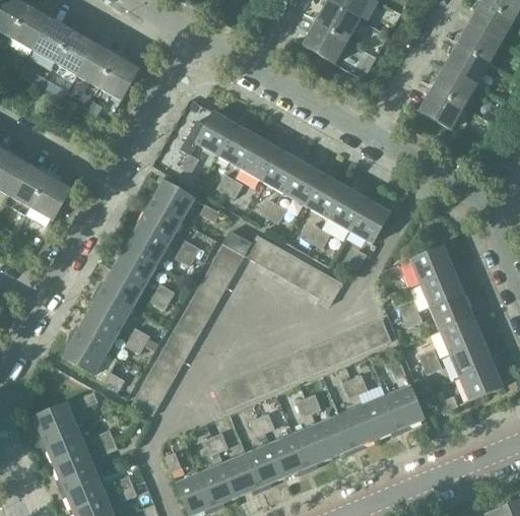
[(28,5),(19,0),(2,0),(0,4),(0,30),(10,38),(28,5)]
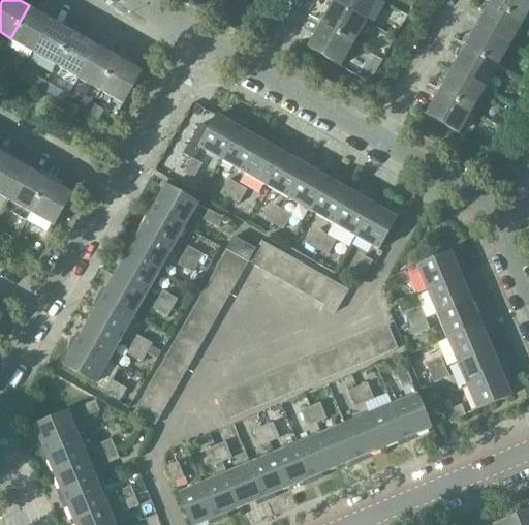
[(366,19),(333,0),(320,23),(352,41),(366,19)]
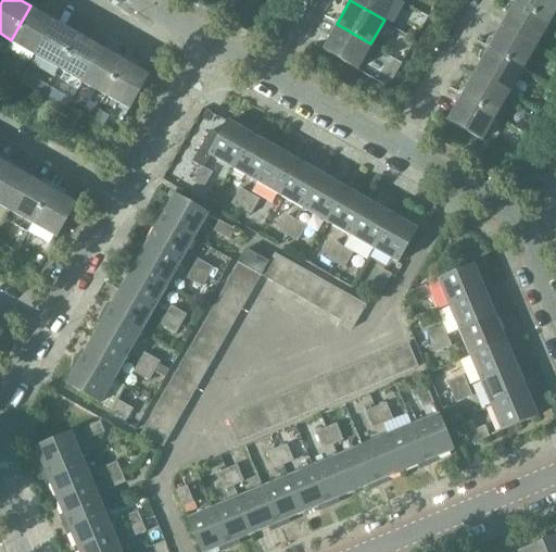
[(350,0),(384,20),(395,0),(350,0)]
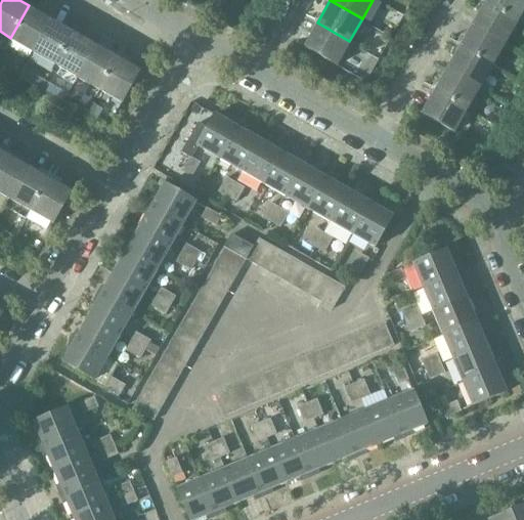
[(486,0),(485,1),(517,19),(523,7),(523,0),(486,0)]
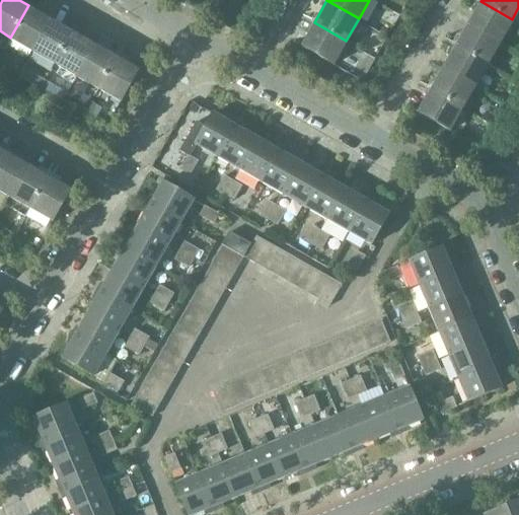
[(480,1),(468,23),(500,41),(512,19),(480,1)]
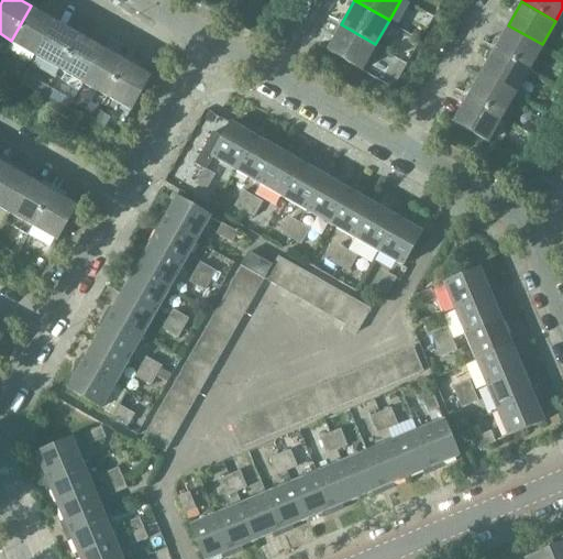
[(55,20),(31,6),(11,41),(35,54),(55,20)]
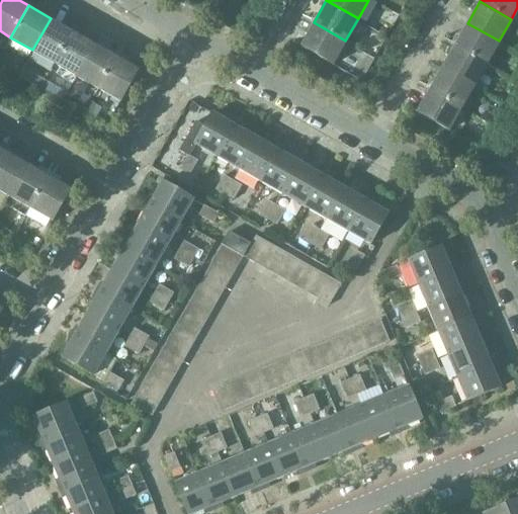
[(55,62),(73,30),(51,18),(32,50),(55,62)]
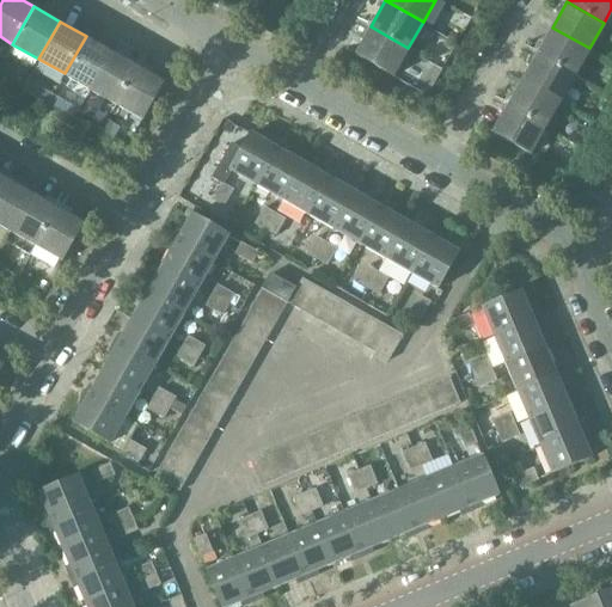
[(408,48),(371,26),(355,53),(393,74),(408,48)]
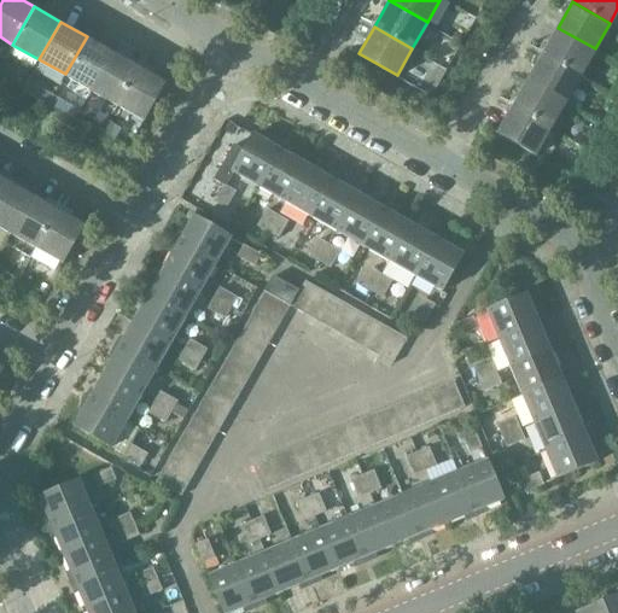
[(558,28),(543,53),(581,75),(595,48),(558,28)]
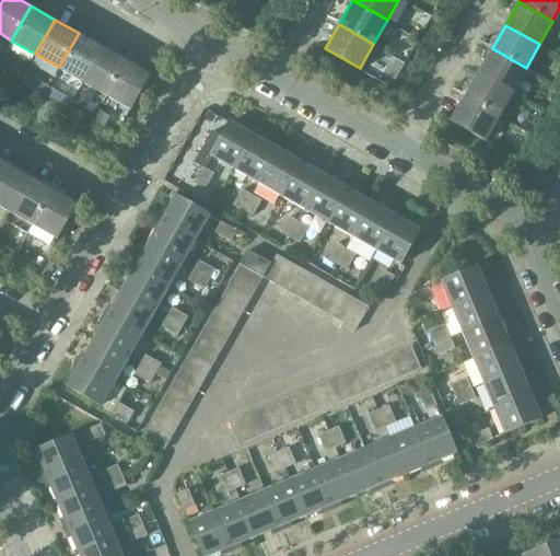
[(102,46),(79,33),(59,67),(83,81),(102,46)]
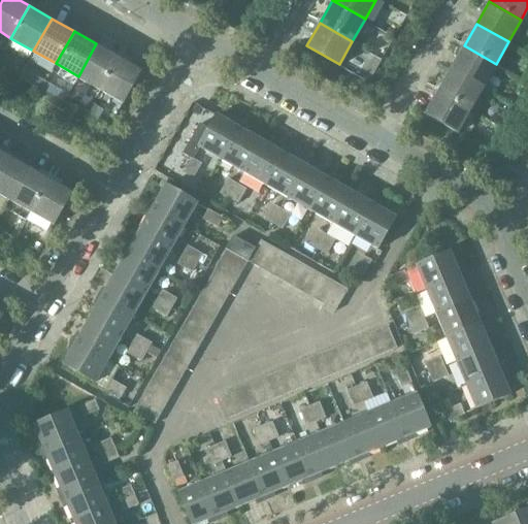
[(119,57),(96,43),(78,76),(100,89),(119,57)]
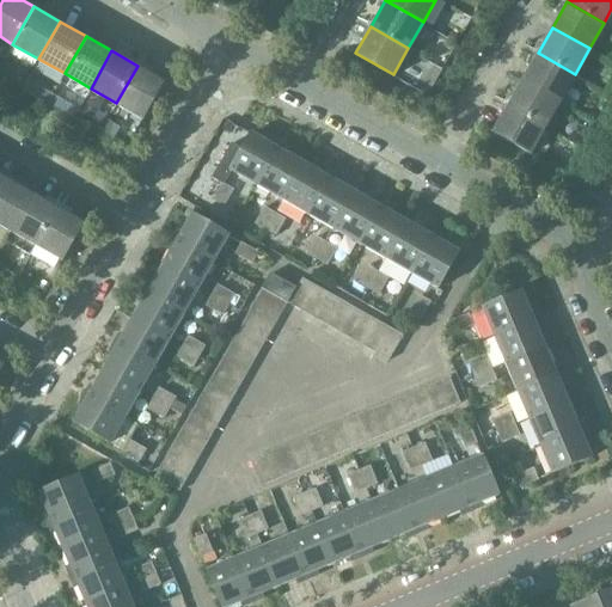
[(538,53),(522,79),(561,99),(575,74),(538,53)]
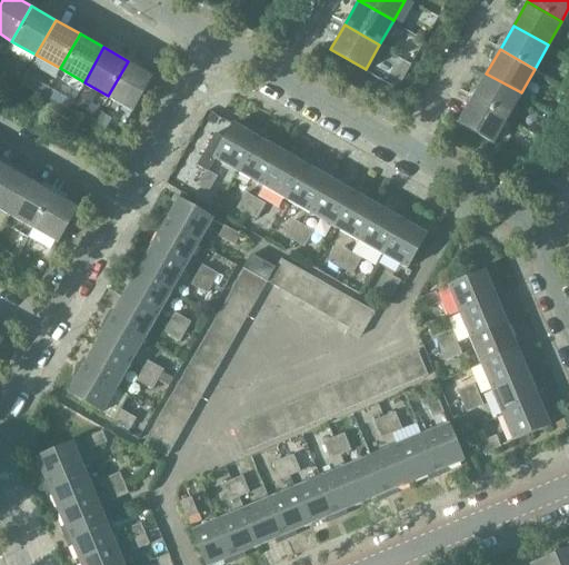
[(108,96),(132,109),(152,75),(128,61),(108,96)]
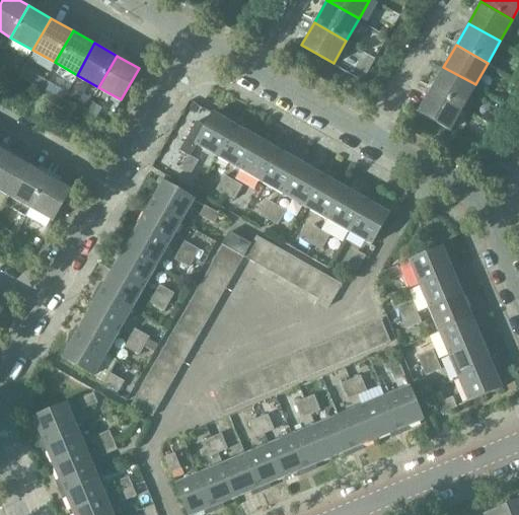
[(443,67),(431,88),(462,106),(475,84),(443,67)]
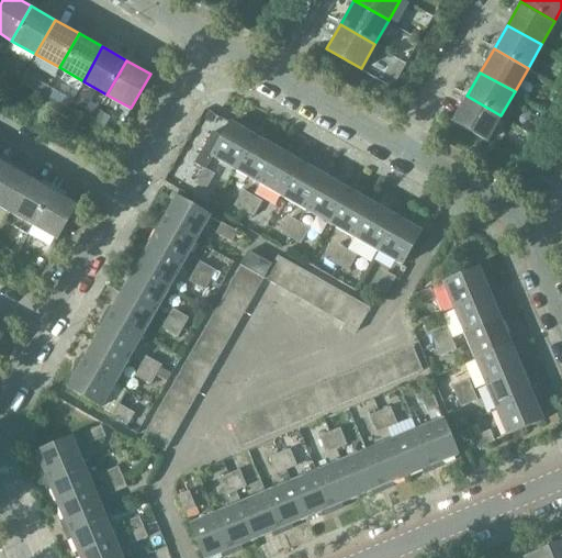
[(501,115),(467,96),(452,121),(487,140),(501,115)]
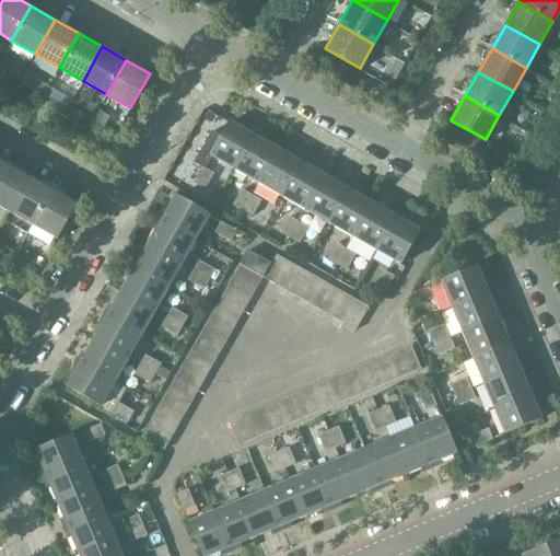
[(234,168),(254,134),(230,119),(222,134),(212,128),(194,161),(203,166),(203,165),(210,154),(234,168)]
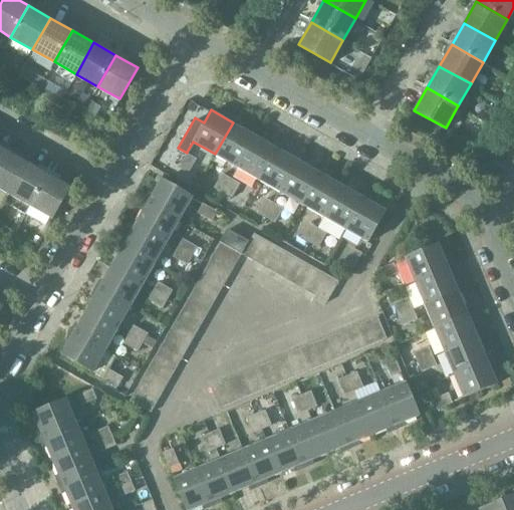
[(215,154),(237,167),(255,135),(233,122),(215,154)]
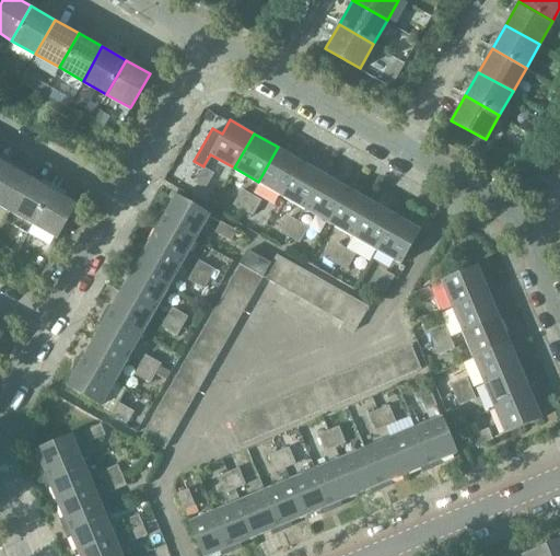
[(278,147),(258,182),(282,195),(301,160),(278,147)]
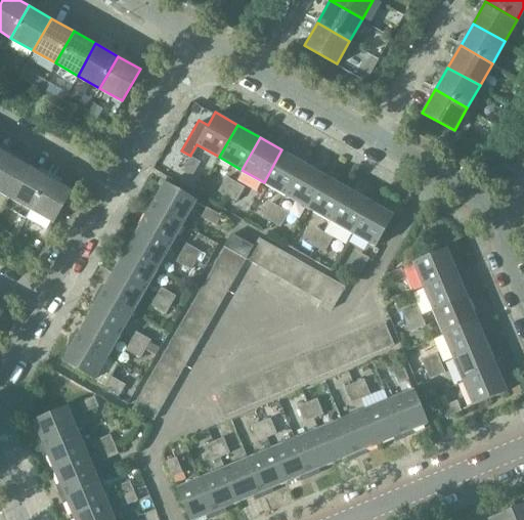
[(264,182),(286,195),(304,163),(281,149),(264,182)]
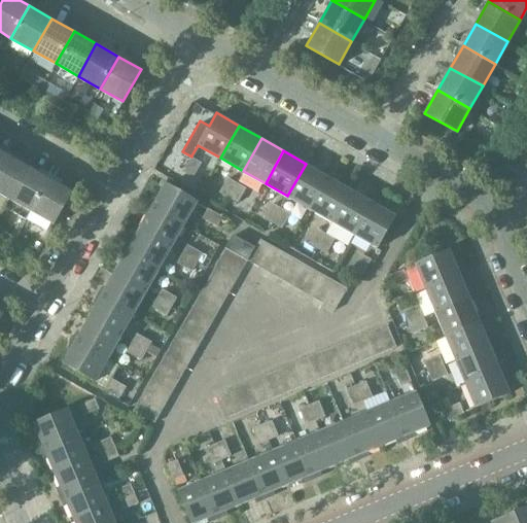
[(27,166),(4,152),(0,161),(0,193),(8,198),(27,166)]
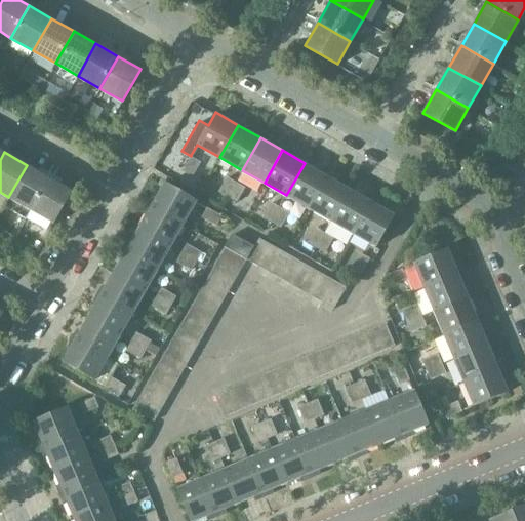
[(183,169),(192,174),(200,160),(191,155),(191,156),(183,169)]
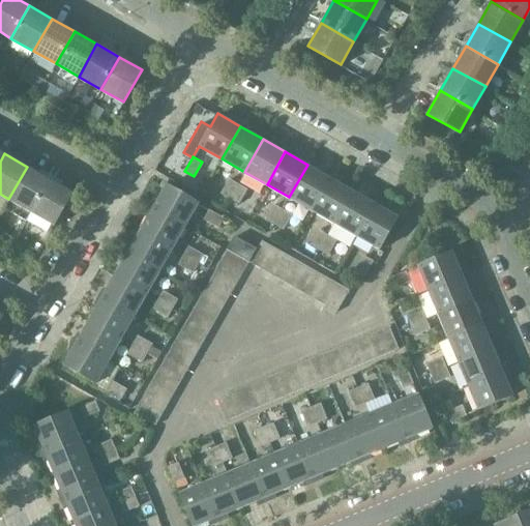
[(289,197),(312,209),(330,177),(307,165),(289,197)]
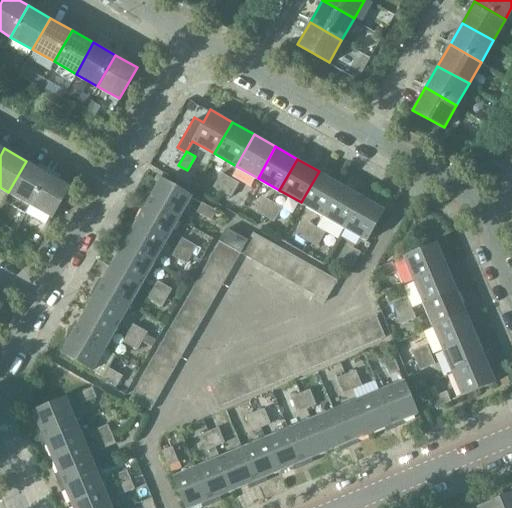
[(30,204),(48,173),(26,161),(8,192),(30,204)]
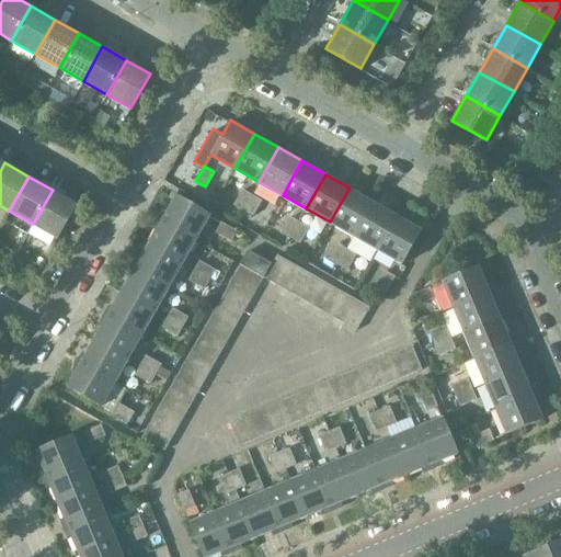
[(235,203),(243,208),(252,193),(242,188),(235,203)]
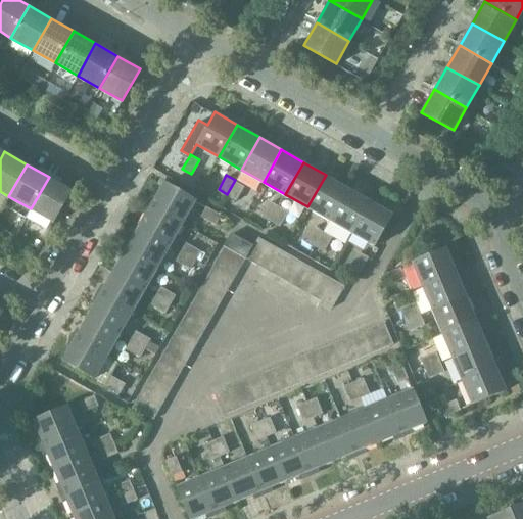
[(307,206),(329,220),(347,187),(326,175),(307,206)]
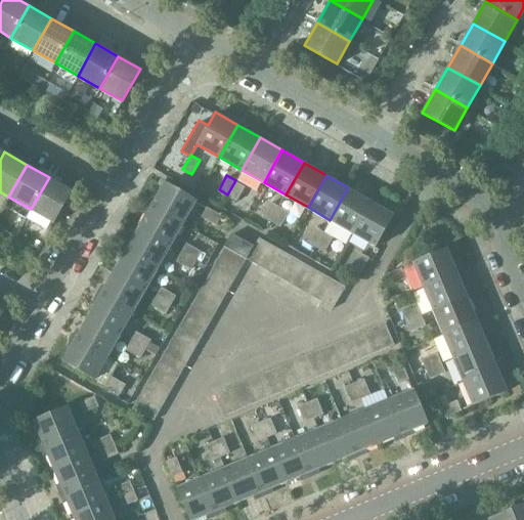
[(31,209),(53,222),(71,190),(49,177),(31,209)]
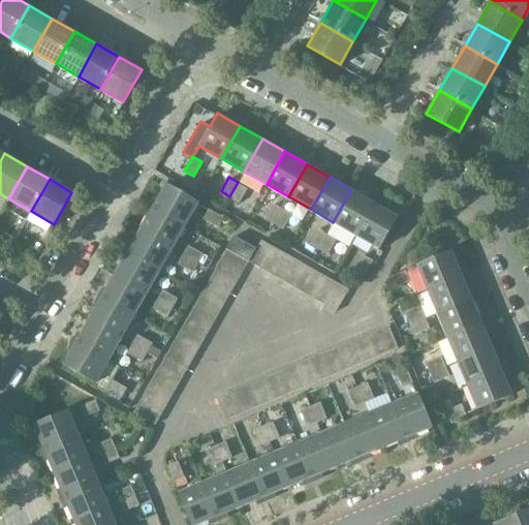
[(229,196),(239,202),(247,187),(238,182),(229,196)]
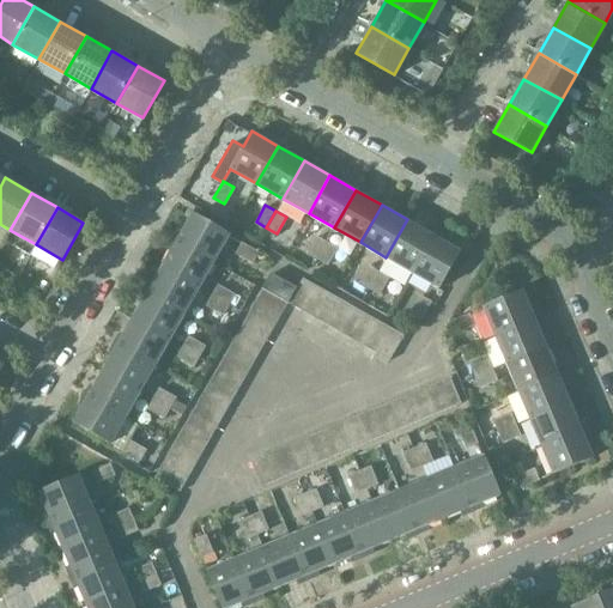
[(192,212),(176,238),(214,260),(229,233),(192,212)]
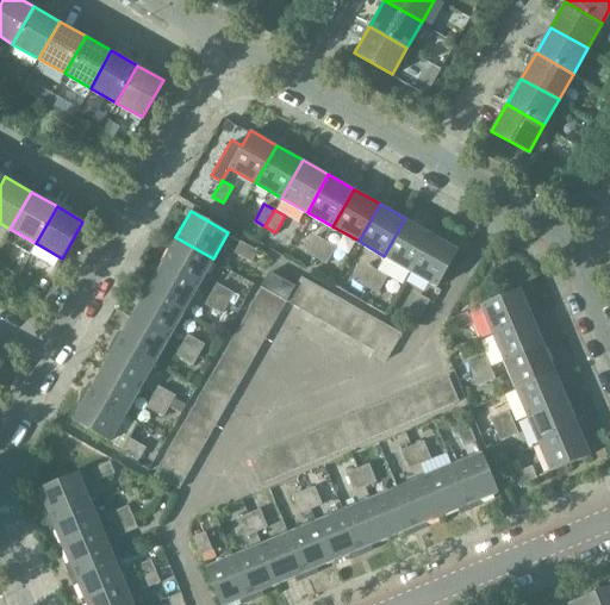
[(384,256),(410,270),(431,234),(405,218),(384,256)]
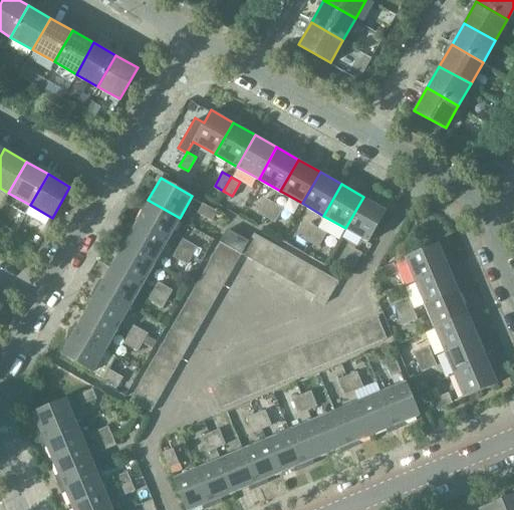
[(258,210),(266,215),(274,202),(265,197),(258,210)]
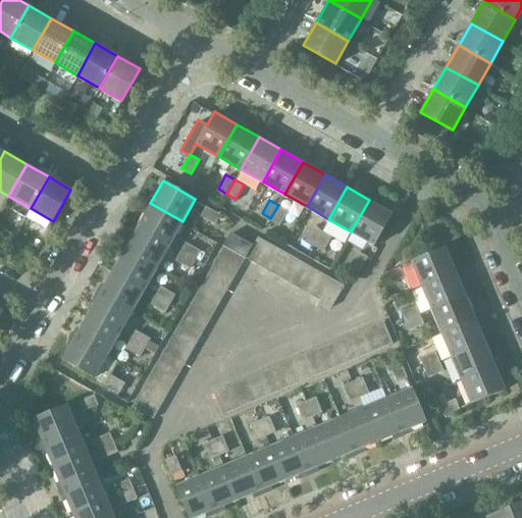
[(351,231),(373,245),(392,212),(369,200),(351,231)]
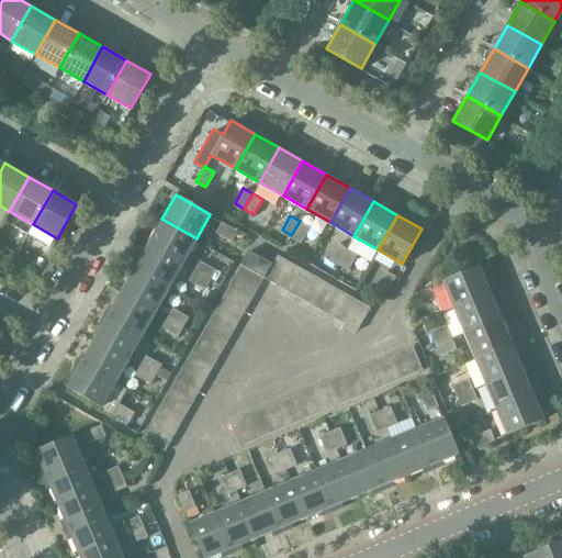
[(161,219),(148,243),(182,263),(197,238),(161,219)]
